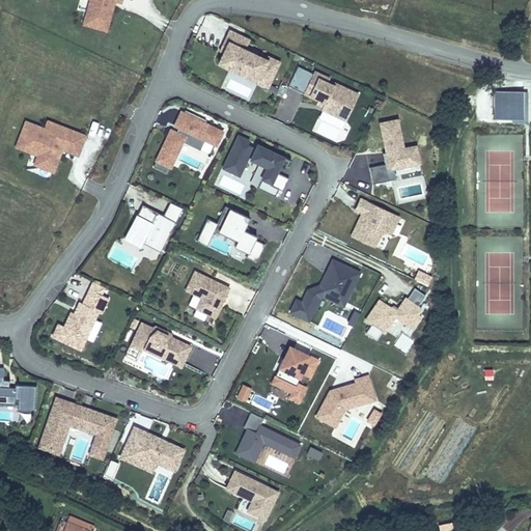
[(122,0),(88,0),(82,25),(107,32),(113,9),(108,8),(110,1),(115,2),(121,4),(122,0)]
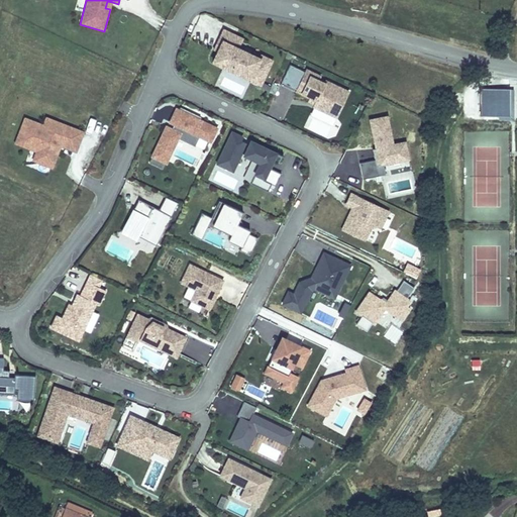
[(243,37),(225,29),(220,39),(224,40),(219,49),(214,61),(225,66),(226,64),(243,72),(244,69),(253,74),(264,79),(273,60),(263,55),(262,58),(238,47),(243,37)]
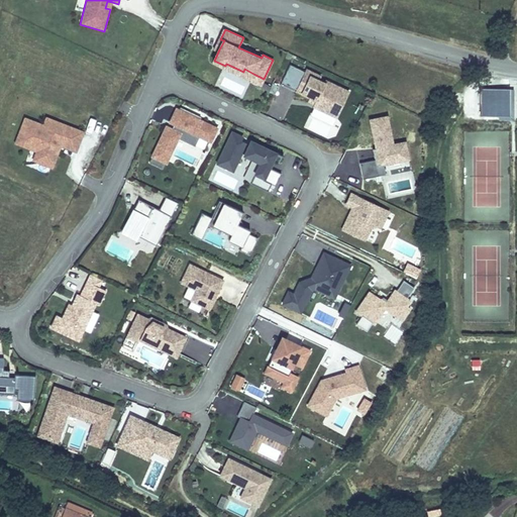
[(225,66),(242,74),(243,72),(226,64),(225,66)]
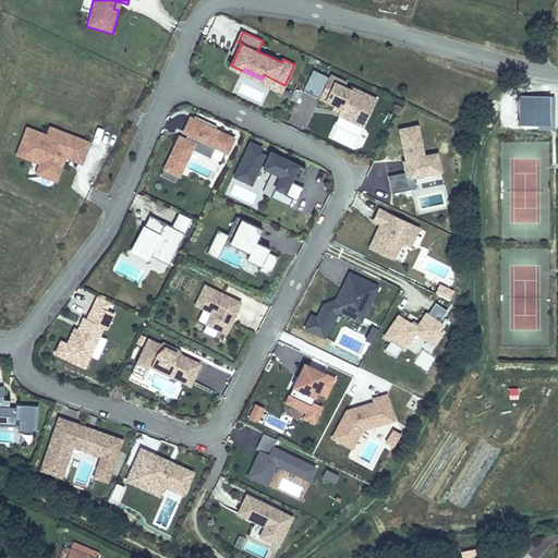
[(314,70),(305,88),(323,96),(322,98),(337,105),(338,105),(339,101),(346,104),(341,112),(340,114),(354,121),(361,108),(371,112),(377,97),(353,86),(352,88),(344,85),(347,82),(332,74),(331,77),(314,70)]
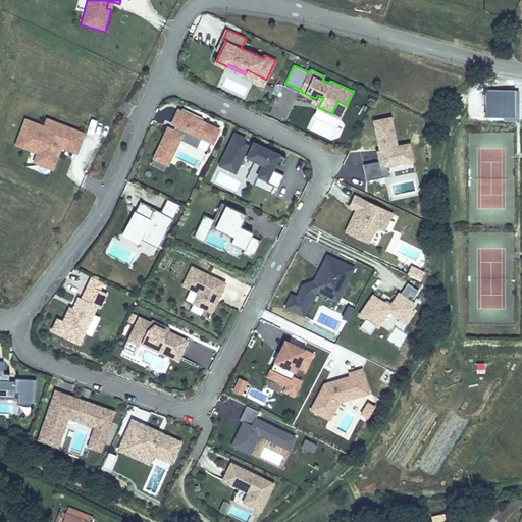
[(256,74),(254,80),(264,84),(266,80),(256,74)]
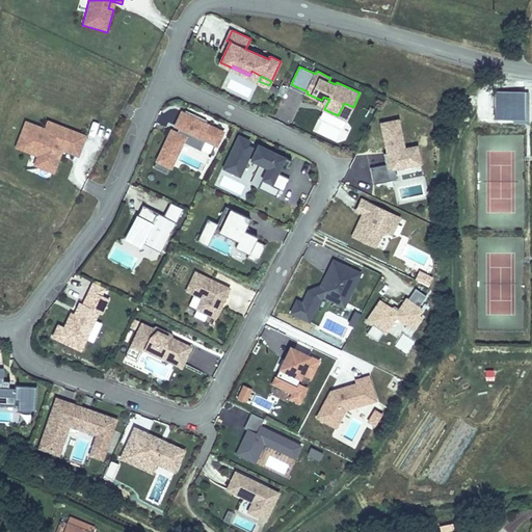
[(513,120),(513,124),(529,124),(529,91),(496,90),(496,120),(513,120)]
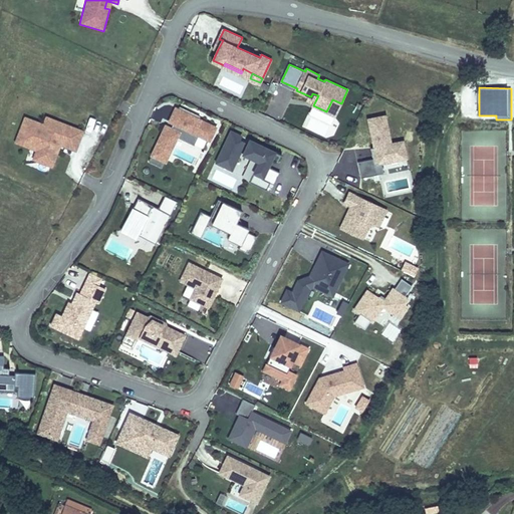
[(310,96),(308,100),(314,103),(318,95),(312,93),(311,96),(310,96)]
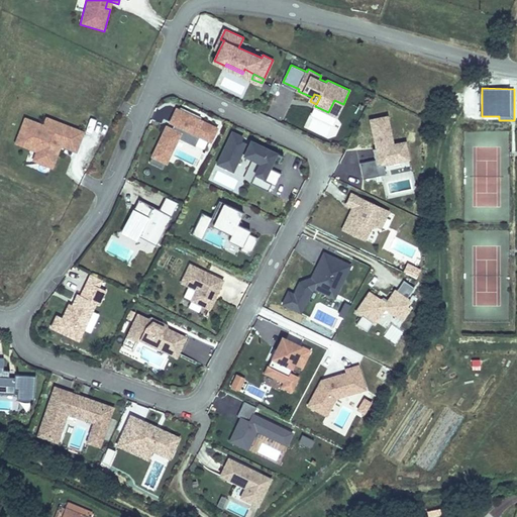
[(328,112),(337,116),(343,104),(334,100),(328,112)]
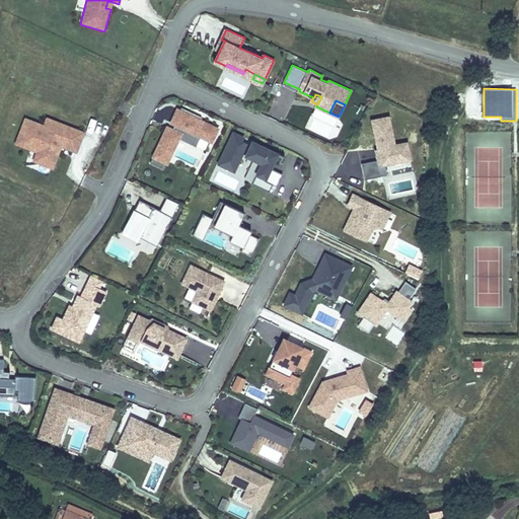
[(203,118),(181,108),(180,110),(177,108),(170,124),(173,125),(170,130),(168,129),(166,128),(151,164),(164,170),(166,165),(168,166),(180,140),(197,147),(201,139),(213,145),(220,129),(202,121),(203,118)]
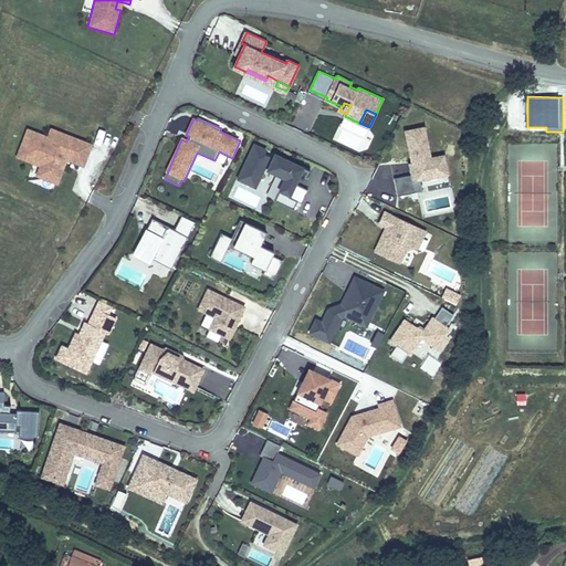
[(423,128),(406,132),(412,163),(408,163),(410,175),(394,179),(397,196),(422,191),(420,181),(423,180),(422,176),(447,171),(443,156),(430,158),(423,128)]
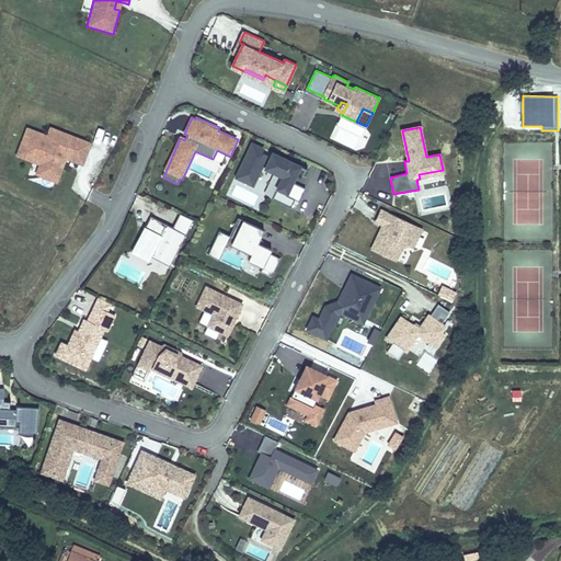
[(64,144),(29,129),(19,153),(42,162),(38,172),(56,180),(63,163),(60,162),(63,158),(64,159),(65,156),(82,162),(89,144),(67,135),(64,144)]
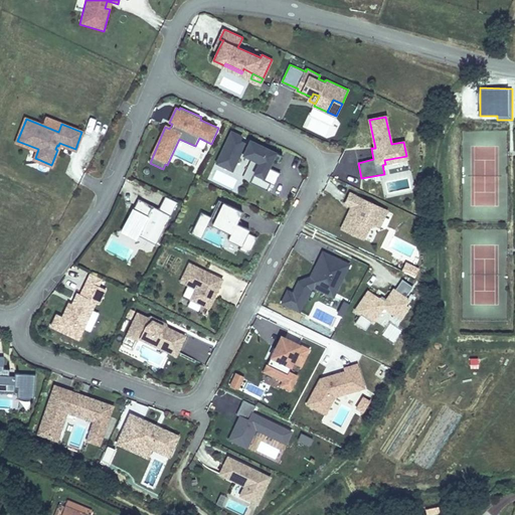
[(232,131),(217,163),(233,170),(241,154),(242,153),(260,161),(260,163),(250,182),(268,190),(272,183),(276,184),(282,172),(270,166),(272,161),(270,160),(274,151),(251,140),(249,144),(240,140),(242,136),(232,131)]
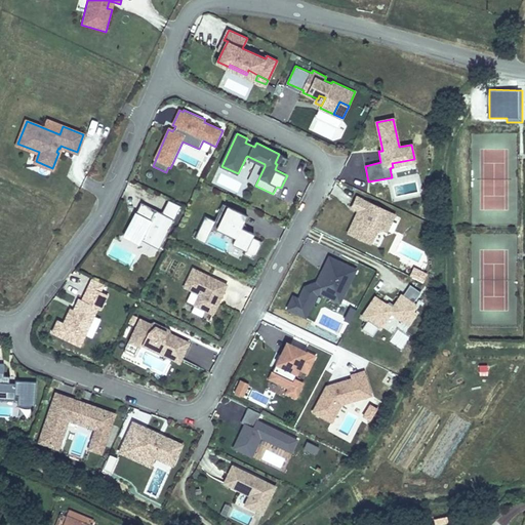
[(357,197),(352,208),(358,211),(362,213),(361,216),(357,215),(348,233),(370,244),(376,232),(382,229),(387,231),(394,214),(357,197)]
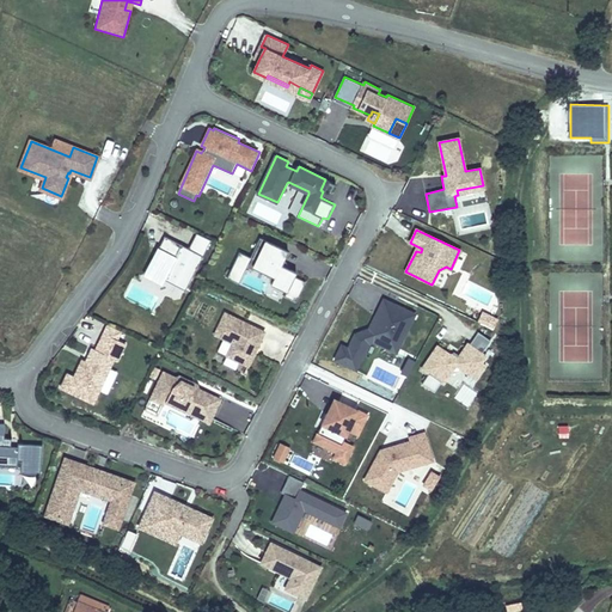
[(212,239),(197,232),(189,246),(165,236),(145,274),(161,282),(164,277),(185,289),(212,239)]
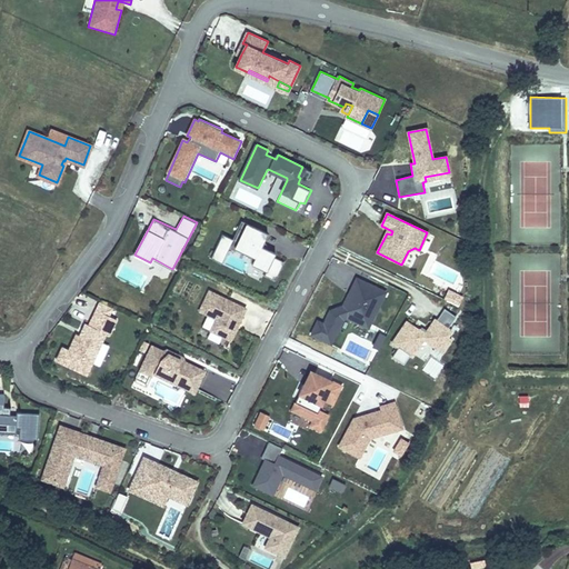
[(223,235),(212,258),(223,263),(232,246),(253,256),(255,252),(256,249),(260,250),(258,253),(272,260),(268,271),(266,275),(277,280),(286,261),(275,257),(277,252),(262,246),(269,233),(242,221),(233,239),(223,235)]
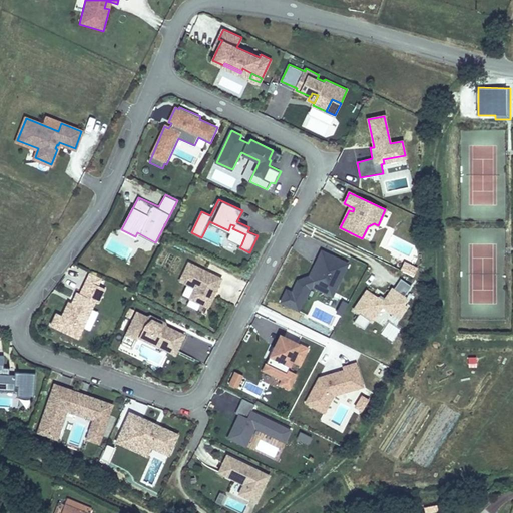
[(228,230),(231,231),(228,237),(241,244),(245,234),(232,228),(234,225),(230,224),(229,227),(228,230)]
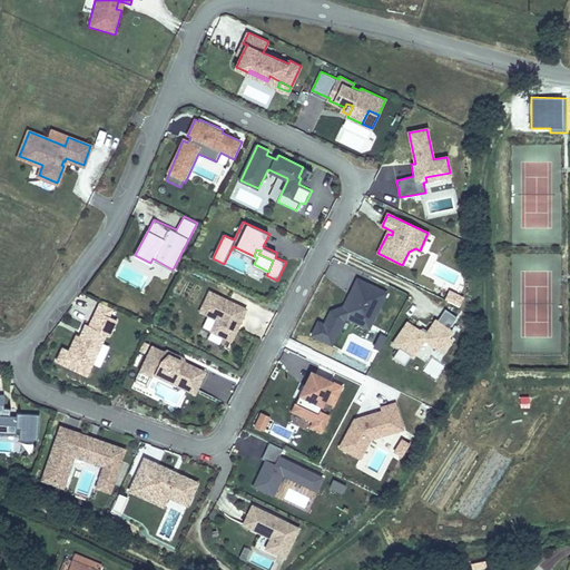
[(386,293),(357,278),(343,306),(331,311),(324,324),(318,322),(312,335),(332,344),(344,320),(347,318),(369,328),(386,293)]
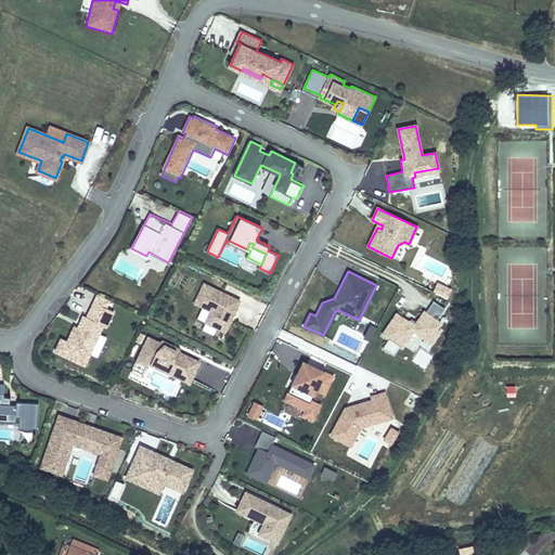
[(386,282),(381,293),(392,298),(397,287),(386,282)]
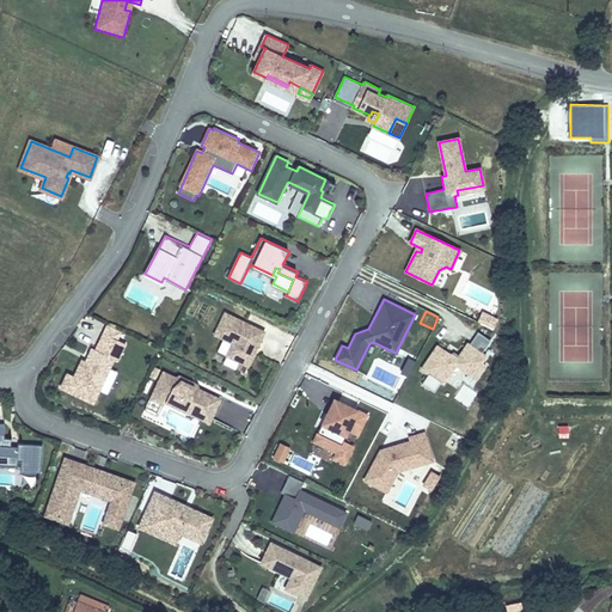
[(495,330),(500,320),(483,312),(478,323),(495,330)]
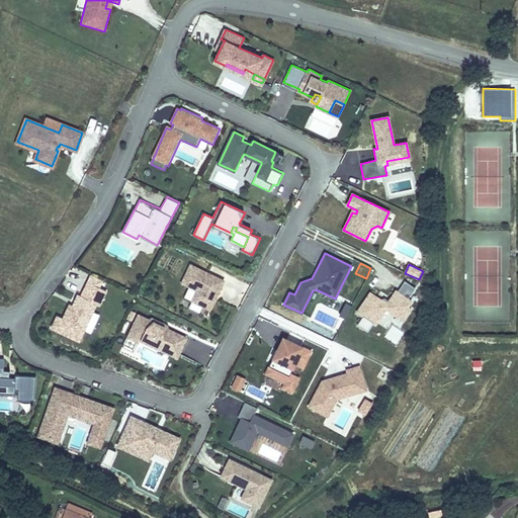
[(225,281),(191,265),(182,284),(197,291),(192,301),(210,311),(220,293),(218,292),(220,289),(221,289),(225,281)]
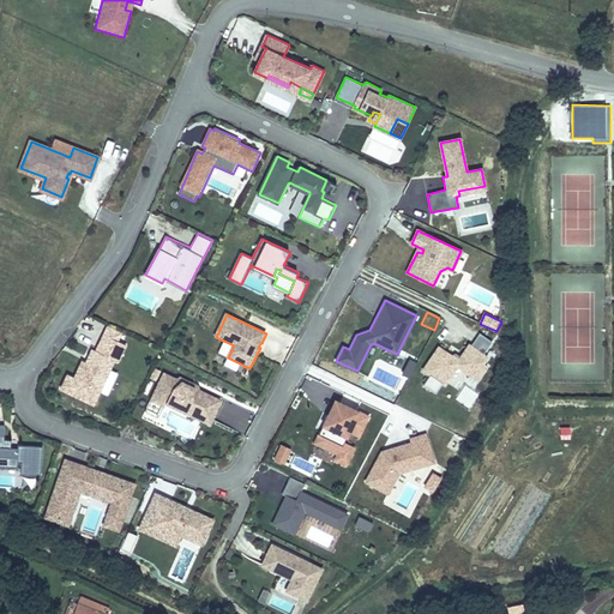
[(121,331),(108,325),(104,333),(118,341),(121,331)]
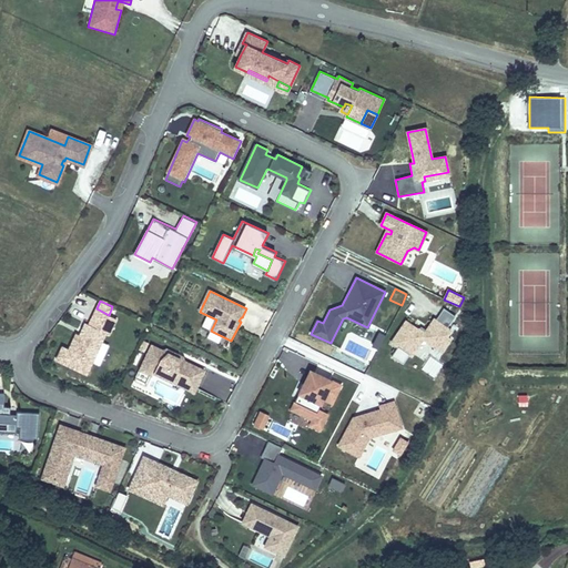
[(62,346),(57,358),(84,372),(90,361),(92,362),(105,333),(109,334),(117,318),(109,315),(97,308),(89,324),(85,322),(80,335),(75,333),(69,350),(62,346)]
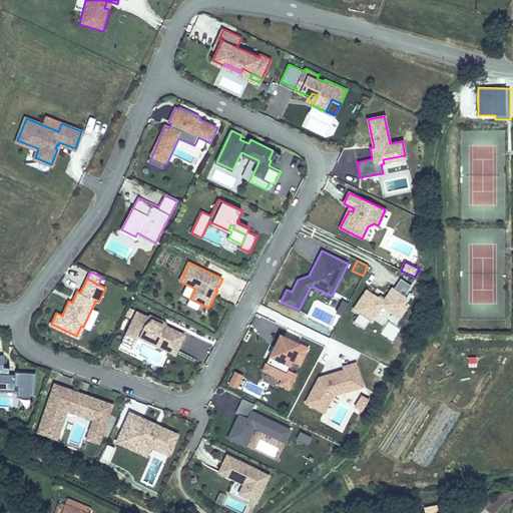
[(412,287),(402,279),(394,290),(405,297),(412,287)]
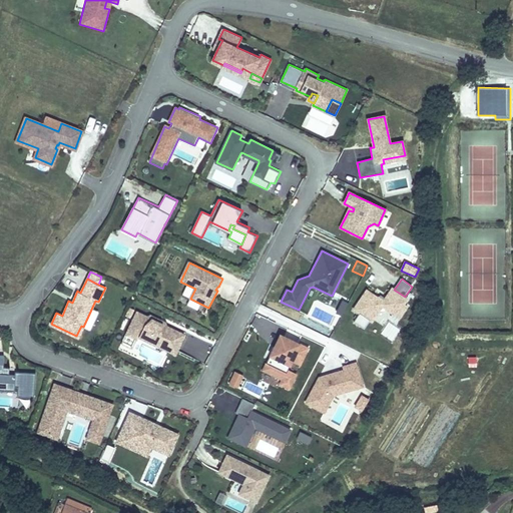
[(394,290),(393,289),(385,301),(380,298),(379,299),(368,291),(354,310),(372,322),(383,307),(399,319),(407,307),(405,305),(408,300),(405,297),(394,290)]
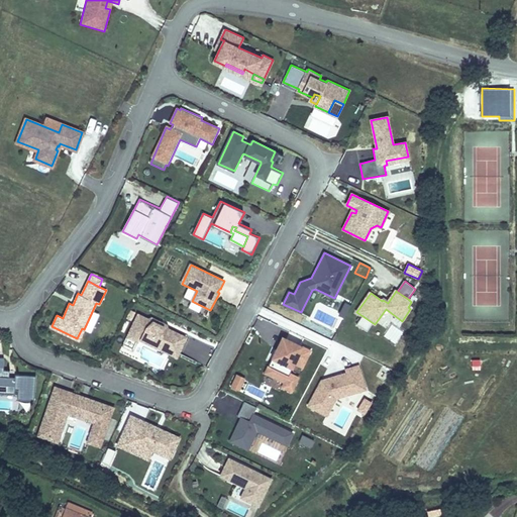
[(344,318),(350,305),(344,302),(338,315),(344,318)]
